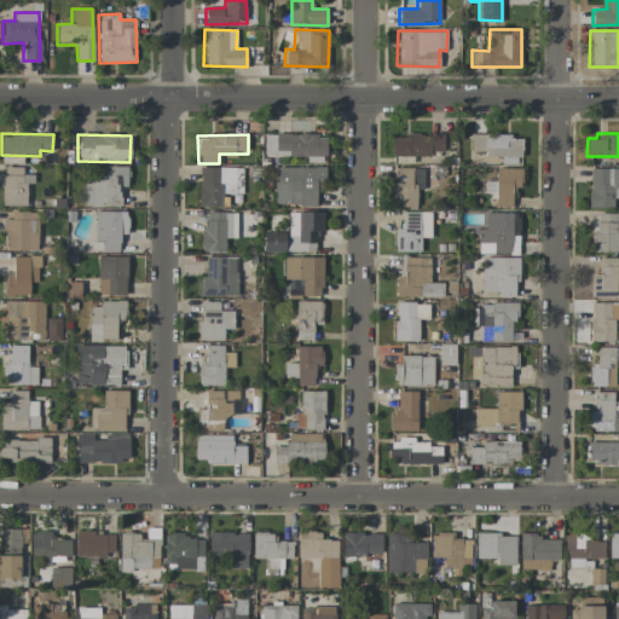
[(264,134),(262,156),(325,156),(327,136),(264,134)]
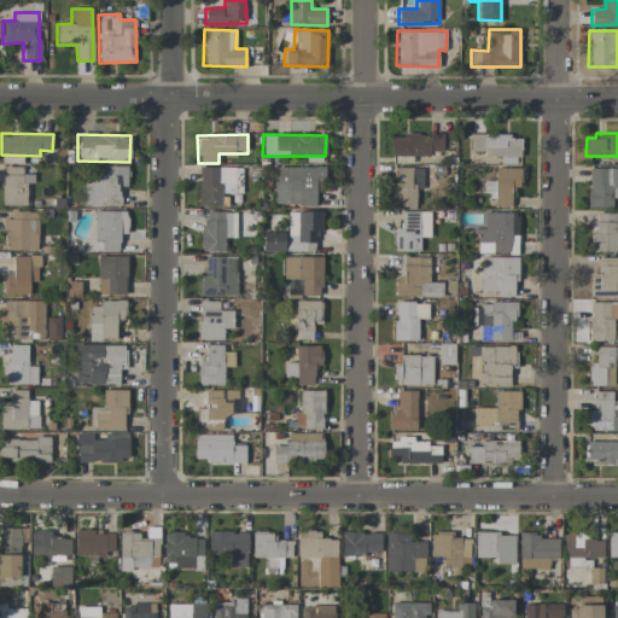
[(443,152),(443,136),(389,134),(389,156),(431,157),(431,151),(443,152)]
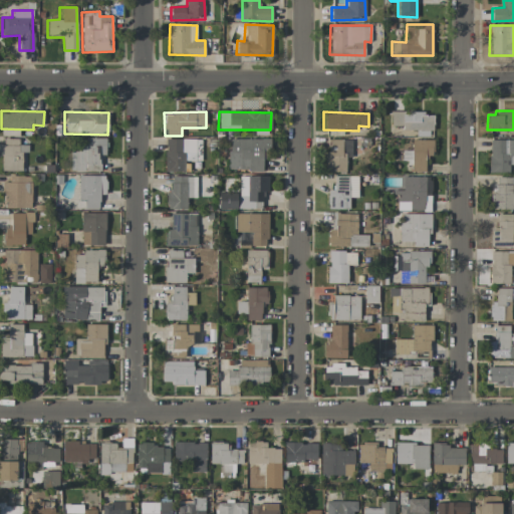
[(390,131),(433,132),(433,112),(390,111),(390,131)]
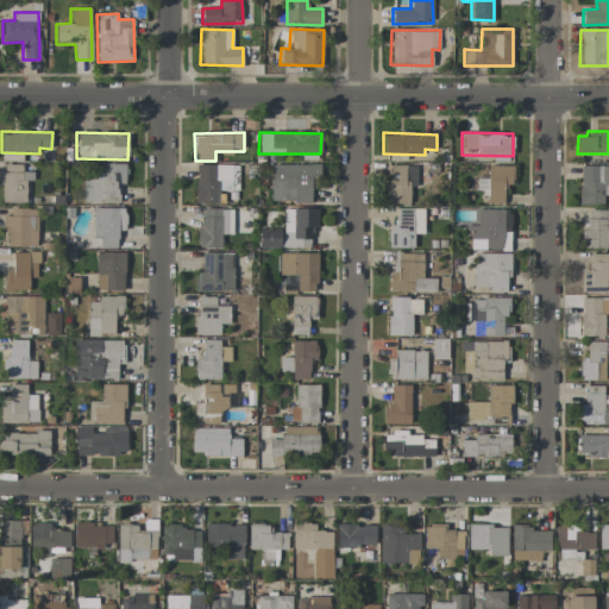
[(125,164),(98,163),(98,174),(83,174),(82,202),(119,202),(119,183),(125,183),(125,164)]
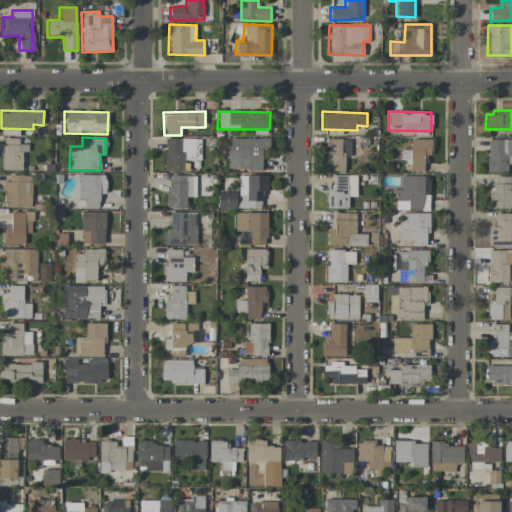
[(0,170),(23,170),(24,144),(19,144),(19,138),(1,138),(0,170)]
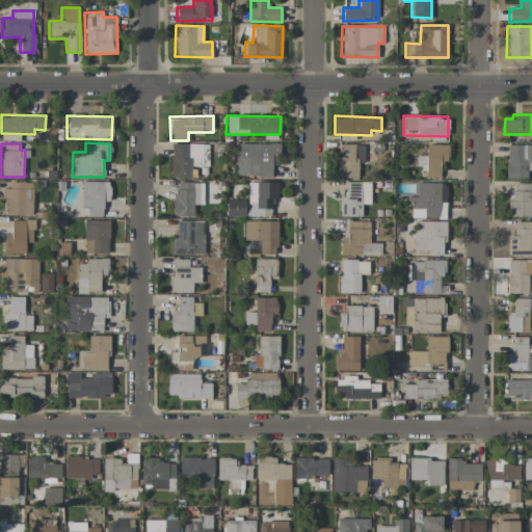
[(208,167),(208,144),(170,143),(169,178),(191,178),(191,166),(208,167)]
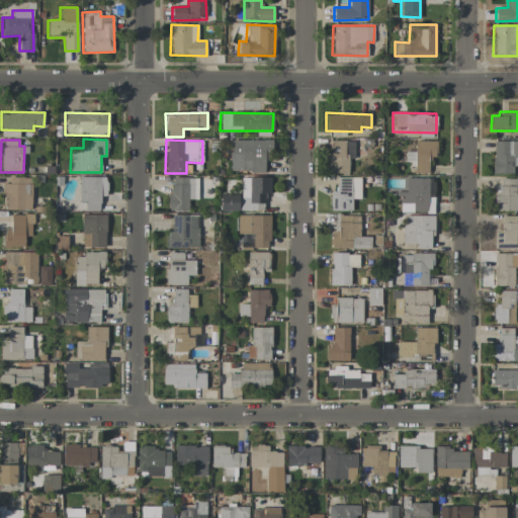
[(230,171),(265,172),(265,152),(272,152),(272,140),(231,140),(230,171)]
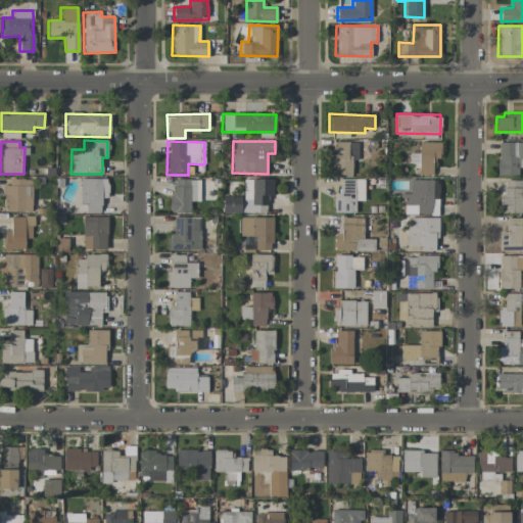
[(351,175),(351,159),(358,159),(358,142),(332,142),(331,175),(351,175)]
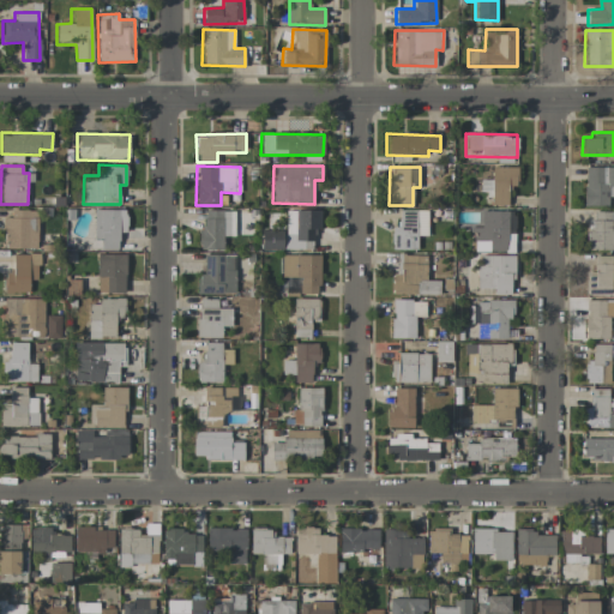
[(517,167),(491,168),(491,180),(479,180),(480,193),(488,193),(488,205),(509,204),(507,186),(517,186),(517,167)]
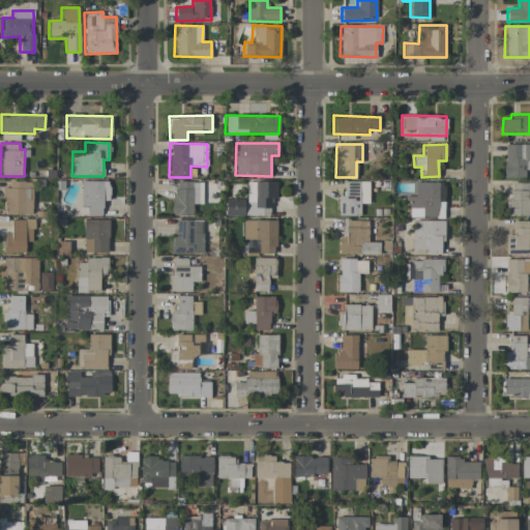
[(529,144),(504,144),(503,177),(525,178),(525,170),(529,170),(529,144)]
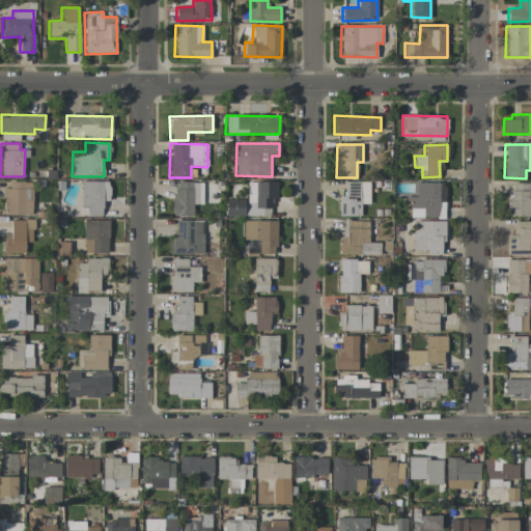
[(2,215),(32,215),(32,182),(9,182),(8,189),(3,188),(2,215)]
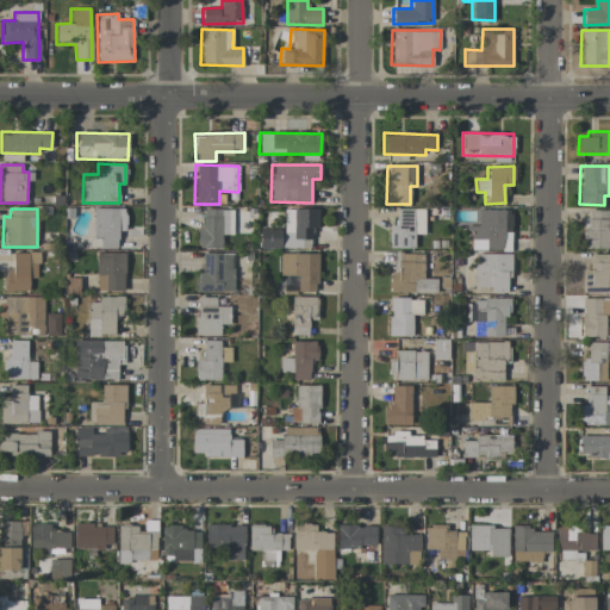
[(91,238),(98,238),(98,247),(118,248),(118,230),(125,230),(125,209),(92,209),(91,238)]
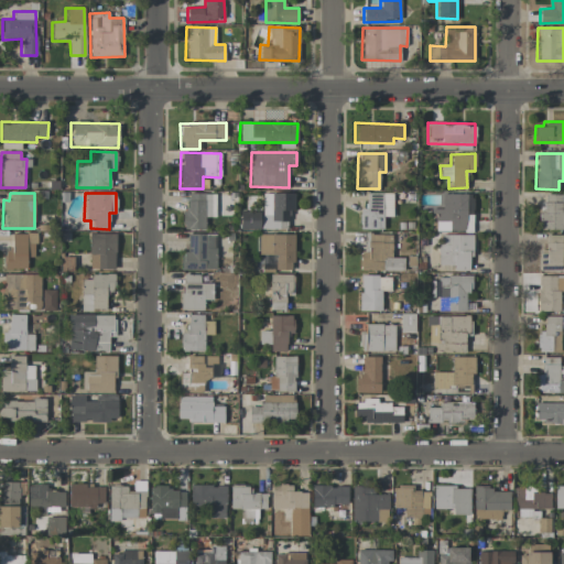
[(366,208),(358,208),(358,229),(382,229),(382,216),(392,217),(392,193),(366,193),(366,208)]
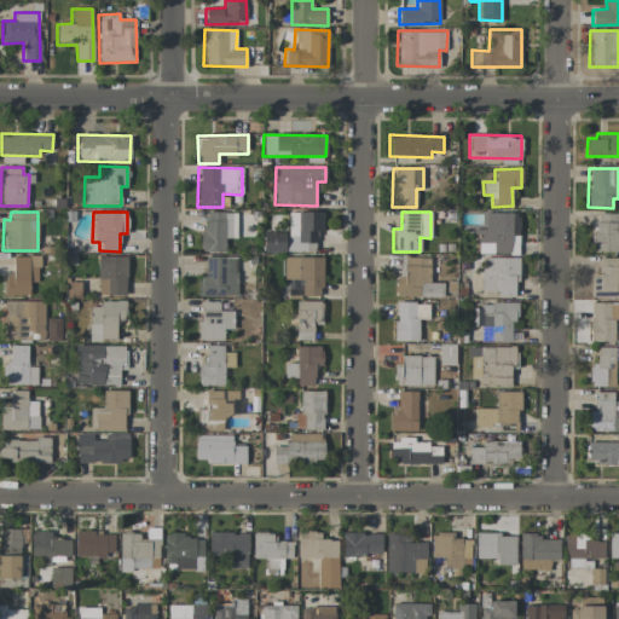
[(225,252),(225,238),(236,238),(236,213),(206,213),(206,230),(201,230),(201,252),(225,252)]
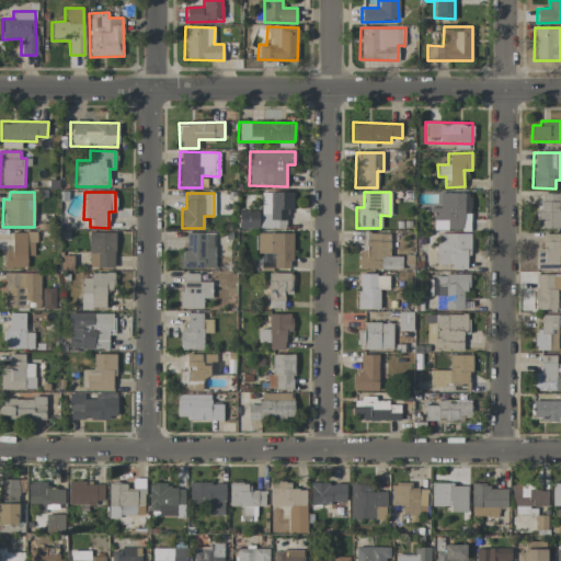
[(260,227),(285,228),(286,210),(293,210),(293,193),(261,193),(260,227)]
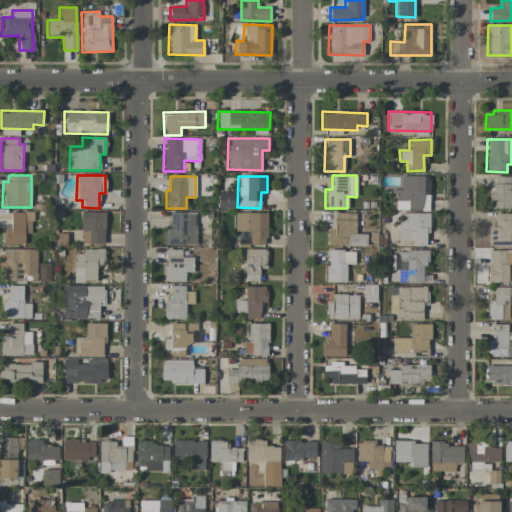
[(428,210),(429,176),(400,176),(399,189),(394,189),(394,209),(428,210)]
